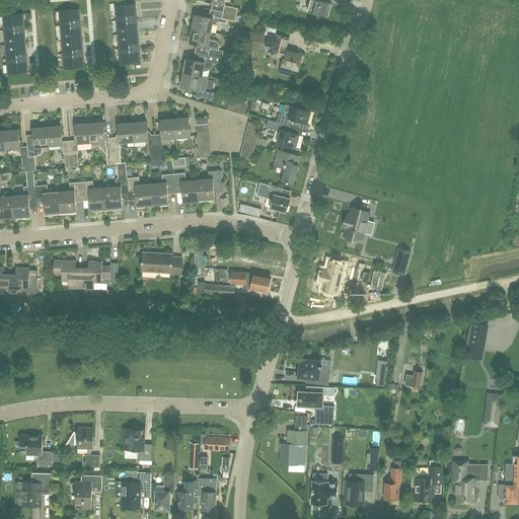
[(328,15),(331,3),(321,0),(310,0),(308,10),(328,15)]
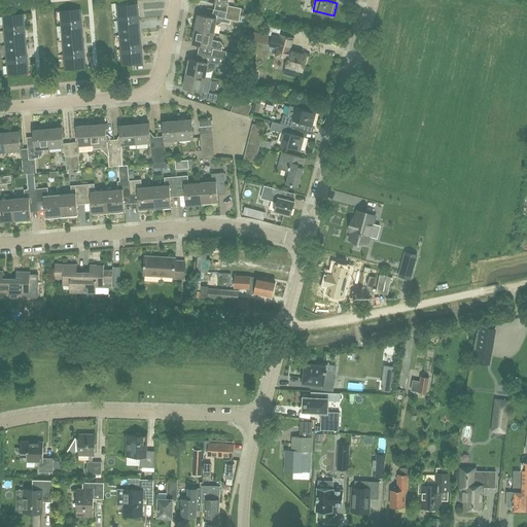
[(118,21),(138,19),(137,4),(117,6),(118,21)]
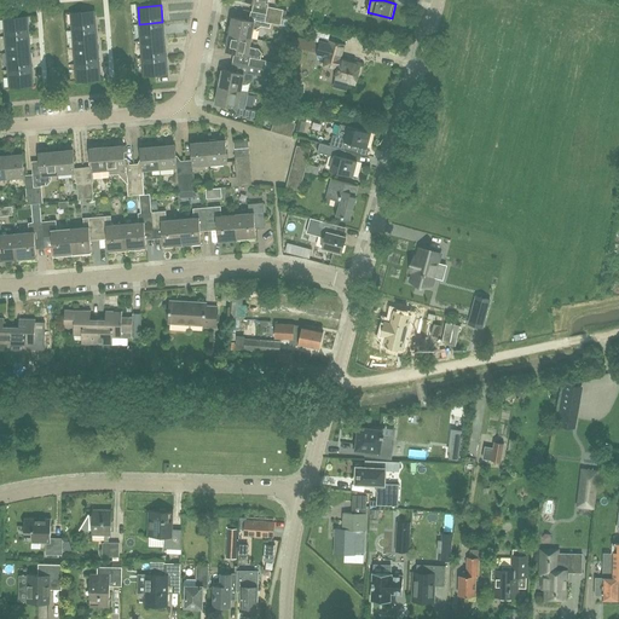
[(266,15),(282,17),(283,10),(267,6),(266,15)]
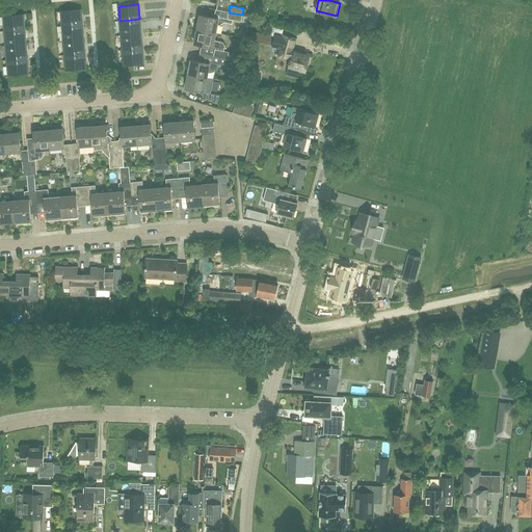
[(62,26),(82,24),(81,9),(60,11),(62,26)]
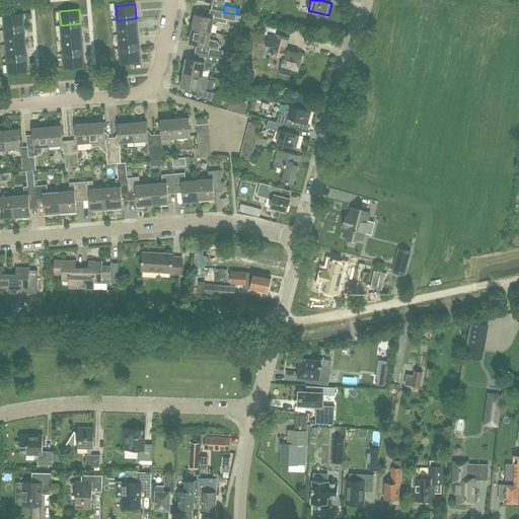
[(192,28),(210,31),(212,24),(215,24),(219,21),(227,23),(228,19),(235,20),(235,21),(243,23),(244,16),(236,15),(236,14),(223,12),(222,17),(222,18),(215,17),(213,18),(195,14),(192,28)]
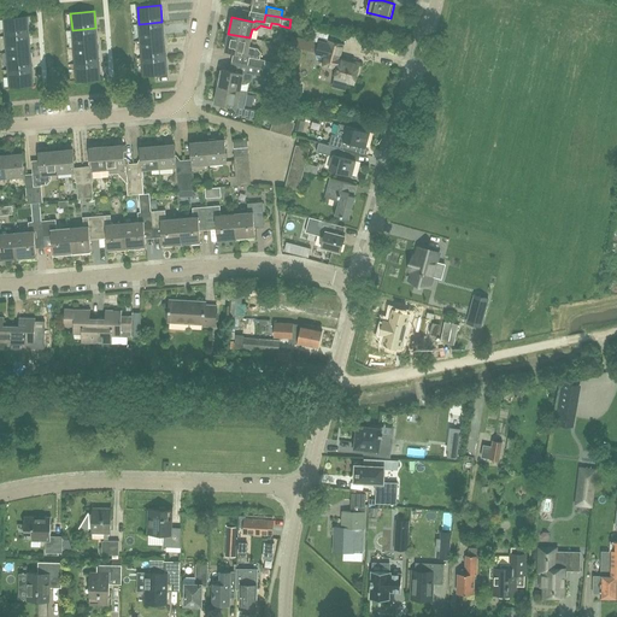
[(5,36),(28,34),(27,17),(4,19),(5,36)]
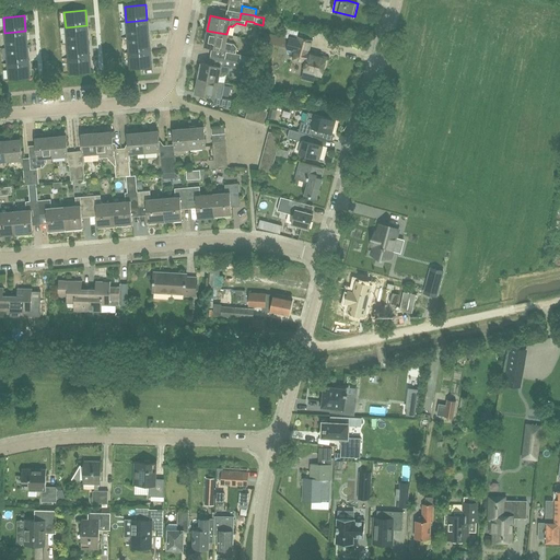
[(127,37),(149,35),(147,20),(126,22),(127,37)]
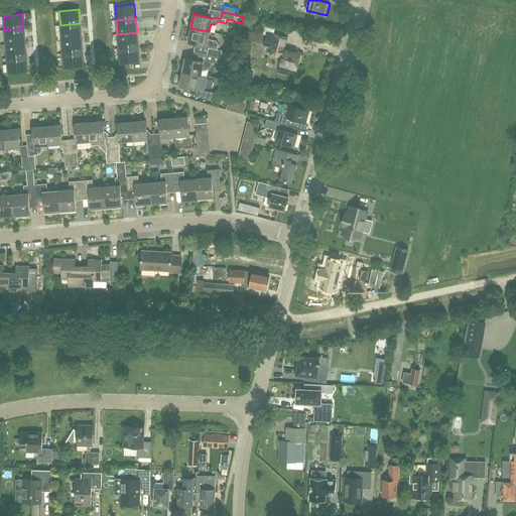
[(61,39),(81,37),(80,23),(60,25),(61,39)]
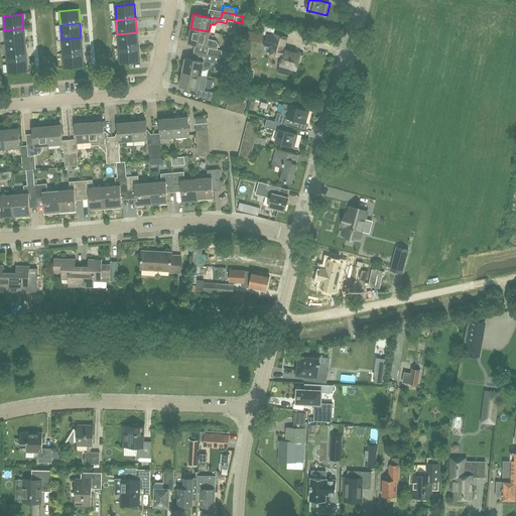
[(6,44),(25,42),(23,28),(4,30),(6,44)]
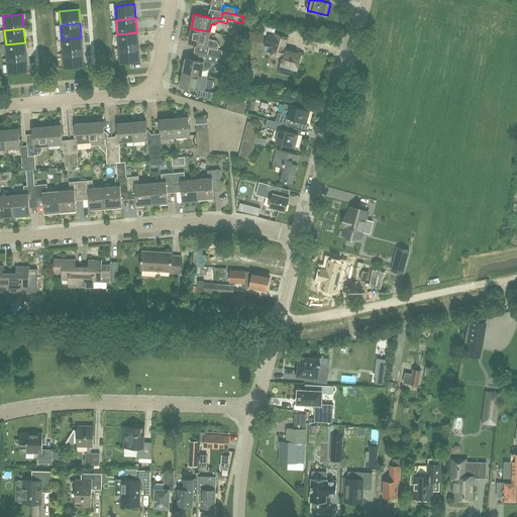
[(209,47),(208,55),(223,58),(224,52),(217,49),(218,48),(218,43),(216,40),(208,39),(208,37),(209,31),(191,28),(189,42),(206,45),(209,47)]
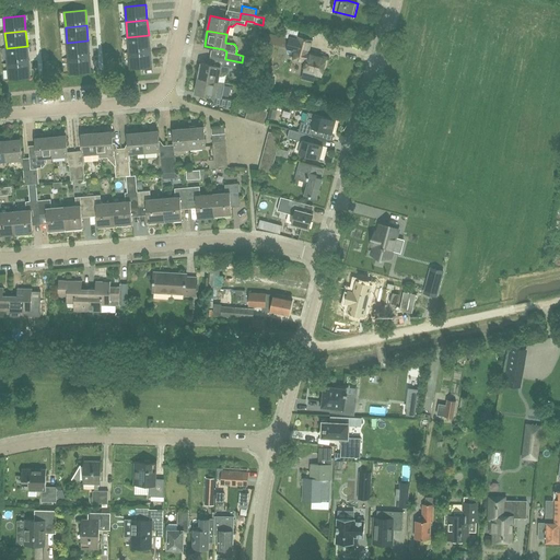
[(296,41),(292,39),(265,32),(263,42),(295,50),(292,59),(306,62),(304,71),(315,73),(315,72),(322,73),(326,57),(308,53),(311,41),(298,37),(296,41)]
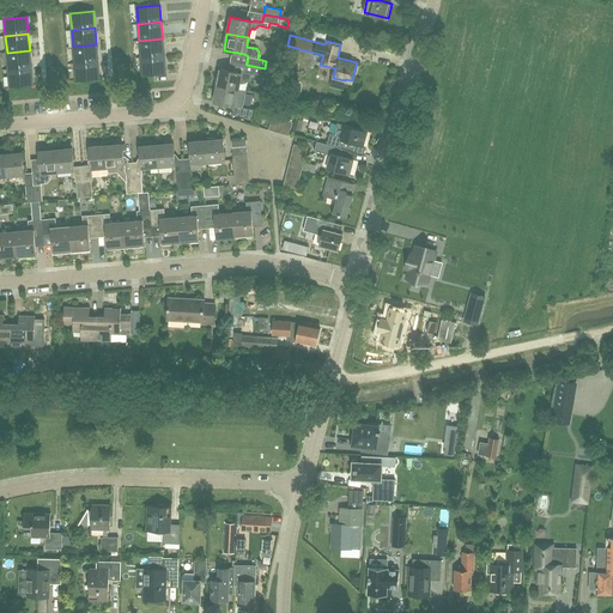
[(140,58),(164,55),(163,38),(139,41),(140,58)]
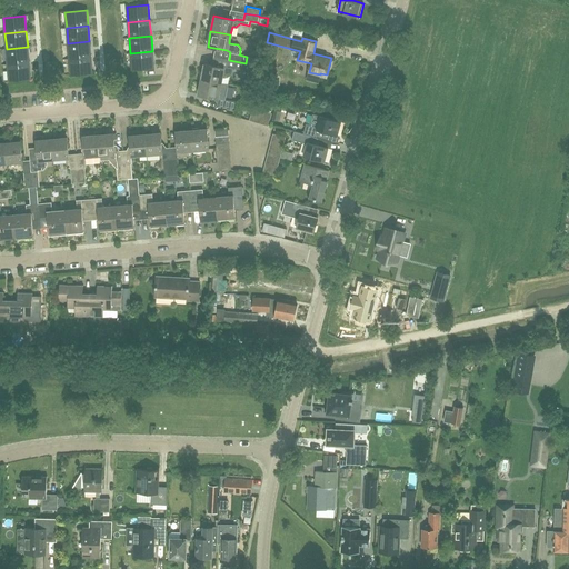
[(69,59),(90,57),(89,41),(68,43),(69,59)]
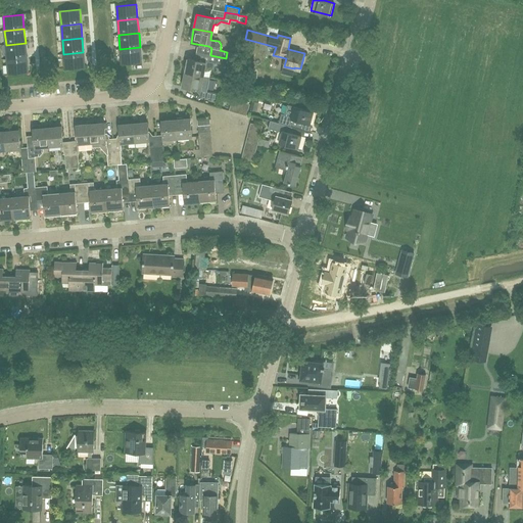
[(7,59),(27,57),(26,43),(6,45),(7,59)]
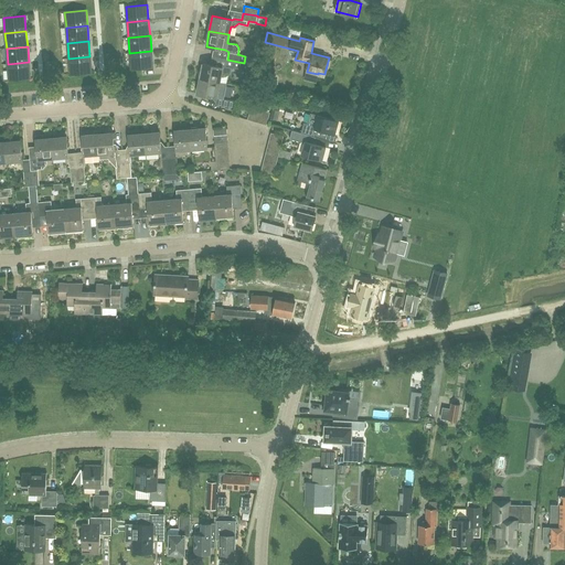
[(131,68),(152,66),(151,51),(129,53),(131,68)]
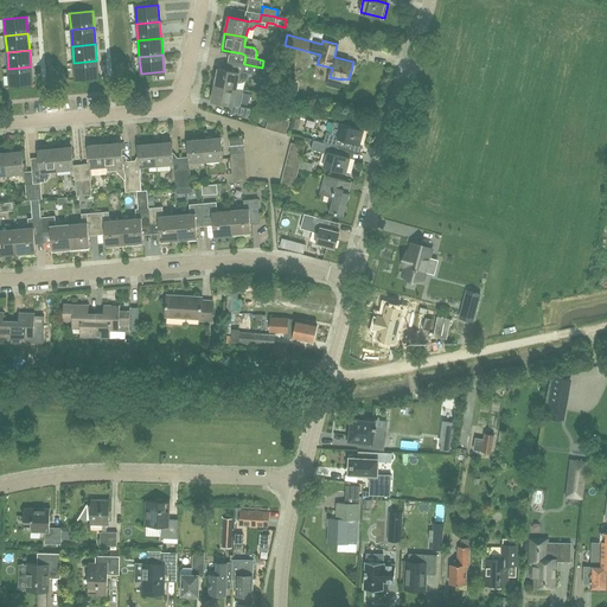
[(75,80),(97,77),(96,61),(74,63),(75,80)]
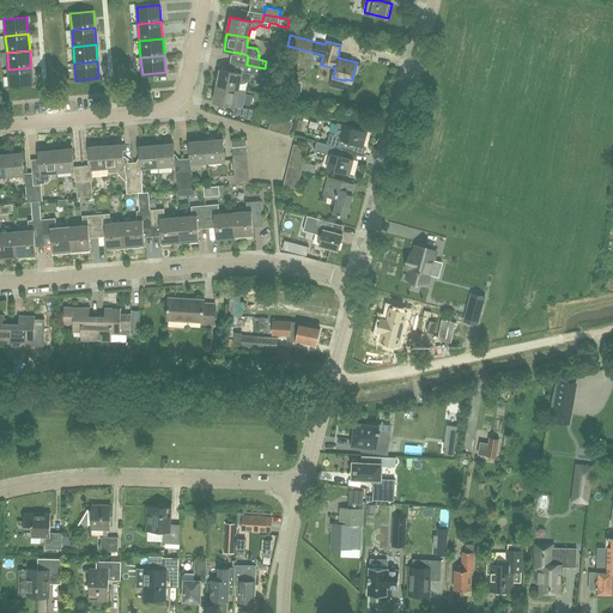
[(263,76),(265,68),(247,65),(244,72),(244,74),(242,73),(220,70),(217,85),(238,90),(240,84),(242,84),(243,84),(244,84),(246,84),(246,83),(247,83),(248,82),(249,80),(250,79),(250,78),(250,77),(252,76),(252,73),(263,76)]
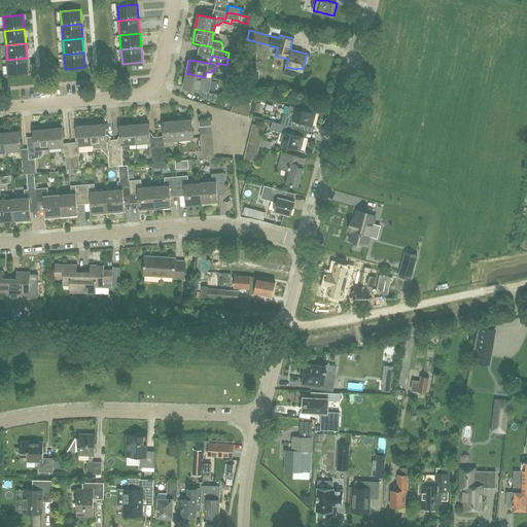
[(8,74),(28,72),(27,58),(7,60),(8,74)]
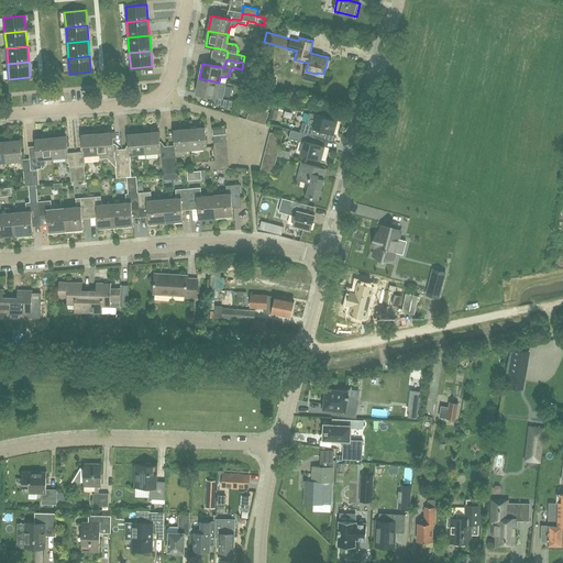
[(225,84),(219,83),(199,78),(197,94),(219,98),(222,99),(225,84)]
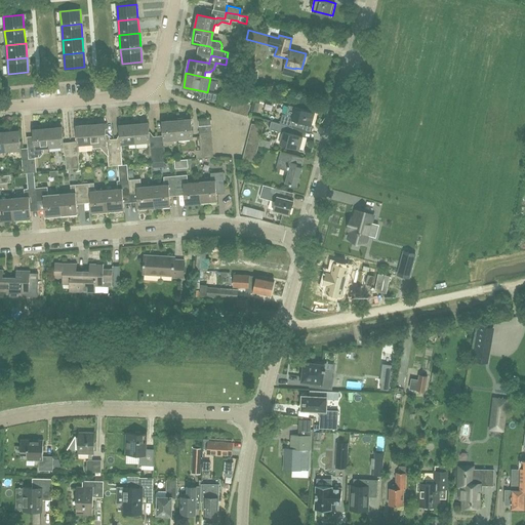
[(215,101),(217,93),(204,91),(202,97),(215,101)]
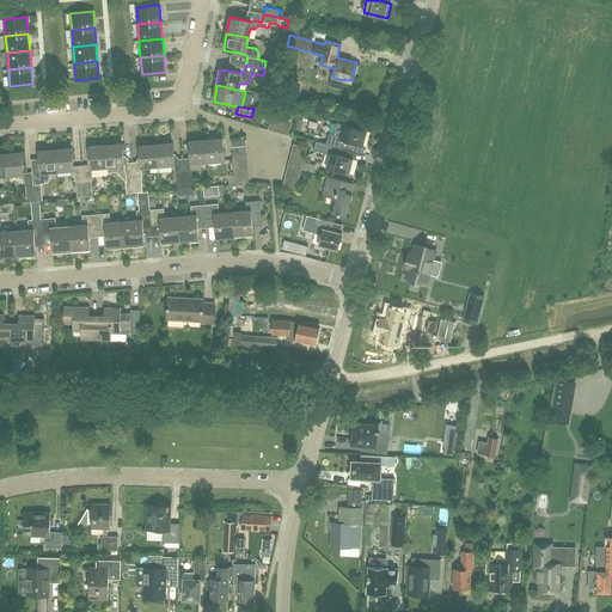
[(274,132),(279,118),(271,116),(268,129),(274,132)]
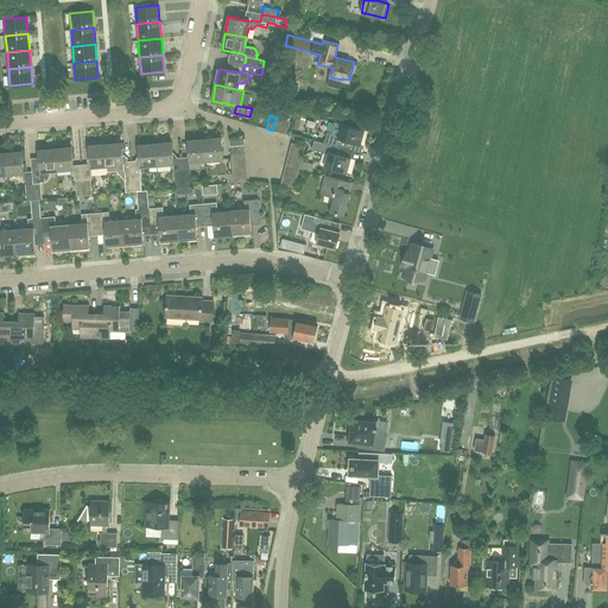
[(279,133),(284,120),(277,118),(272,131),(279,133)]
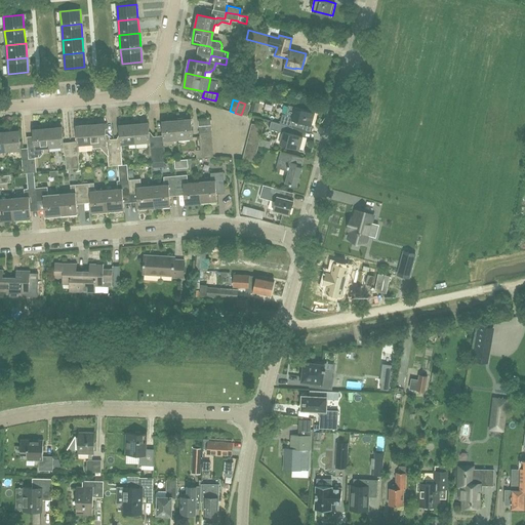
[(253,102),(250,111),(257,112),(260,104),(253,102)]
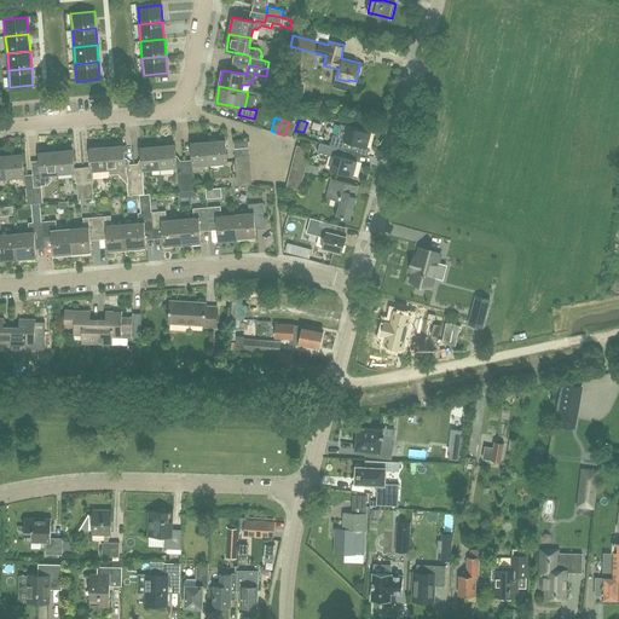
[(291,138),(295,125),(289,122),(284,136),(291,138)]
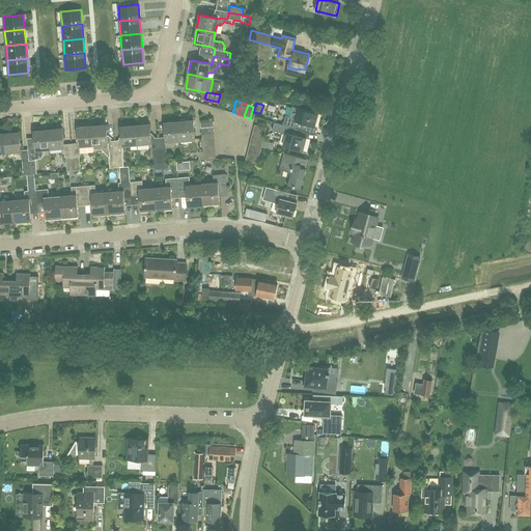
[(315,127),(318,113),(292,107),(289,117),(285,116),(283,126),(290,128),(297,129),(302,130),(304,123),(315,127)]
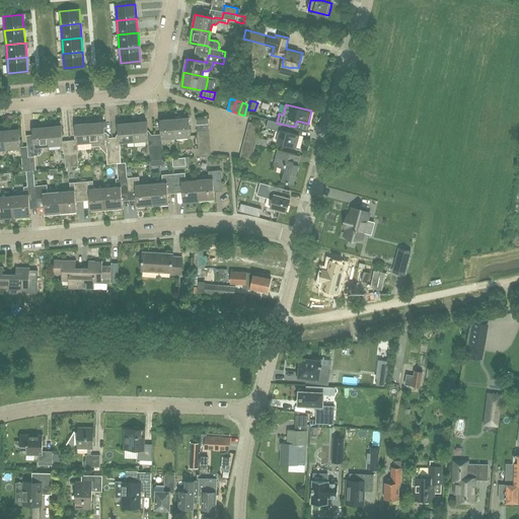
[(176,136),(191,135),(189,118),(175,119),(176,136)]
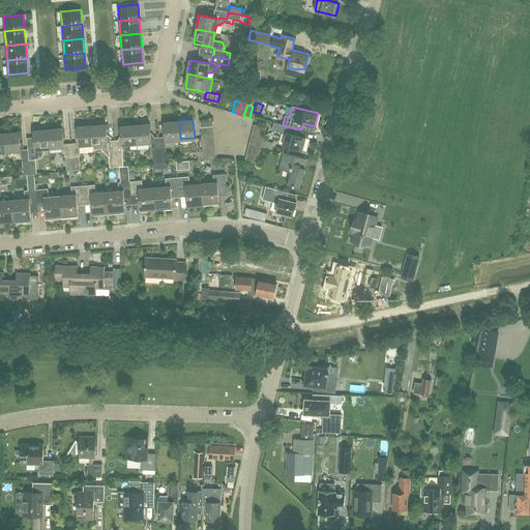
[(166,141),(180,139),(179,121),(164,122),(166,141)]
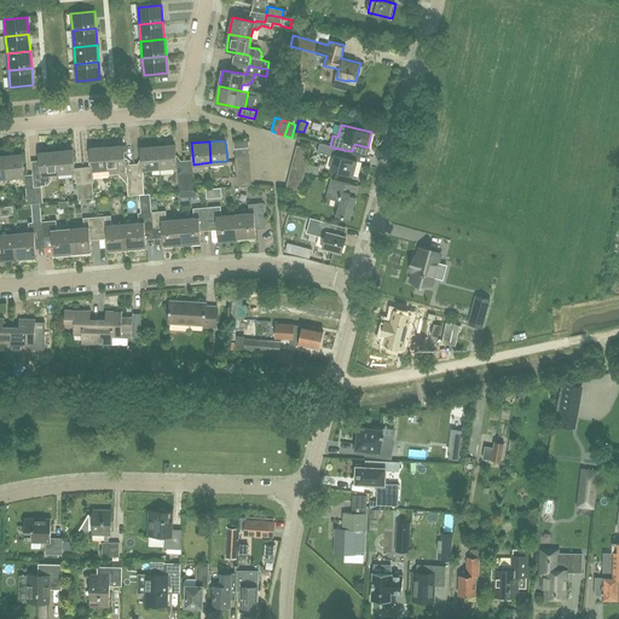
[(152,146),(152,143),(140,143),(143,168),(160,167),(157,145),(152,146)]
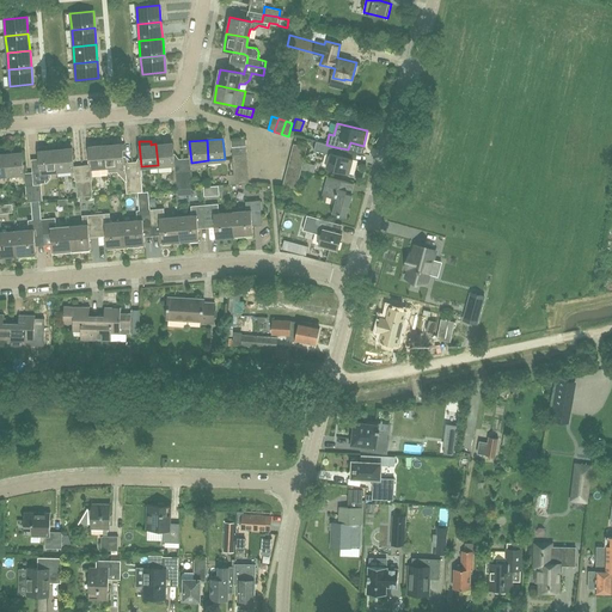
[(158,165),(175,164),(172,142),(155,144),(158,165)]
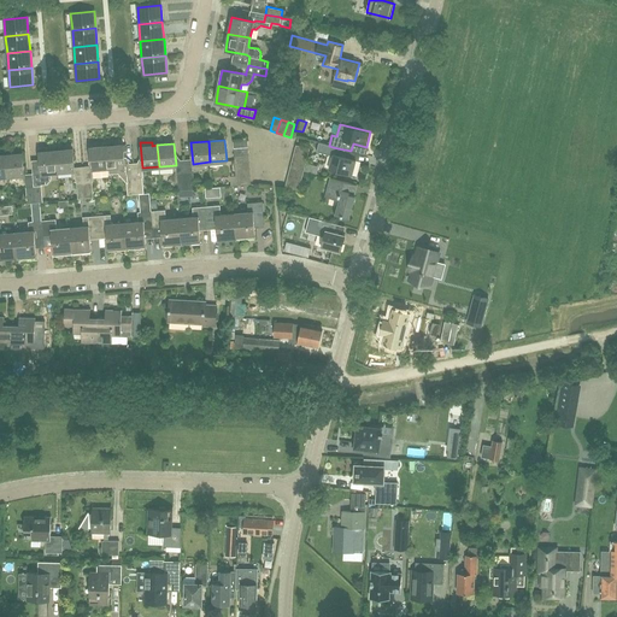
[(125,165),(123,145),(106,146),(109,168),(117,168),(118,172),(127,182),(128,194),(136,194),(135,177),(135,175),(129,176),(127,174),(125,165)]
